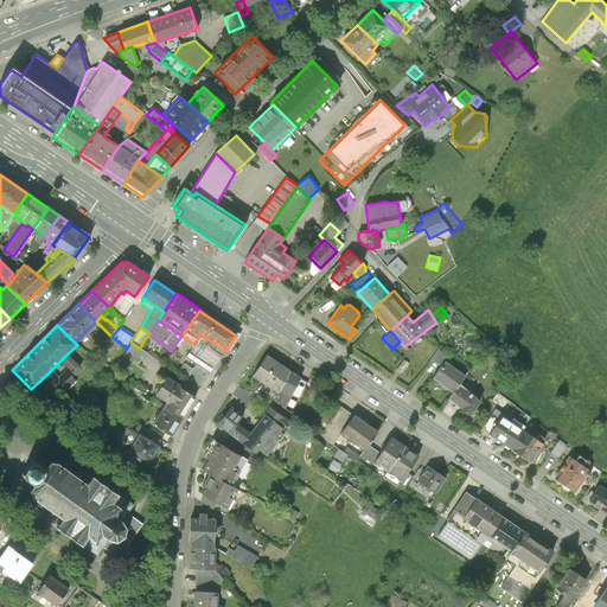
[(200,334),(193,344),(202,350),(204,347),(221,358),(225,351),(200,334)]
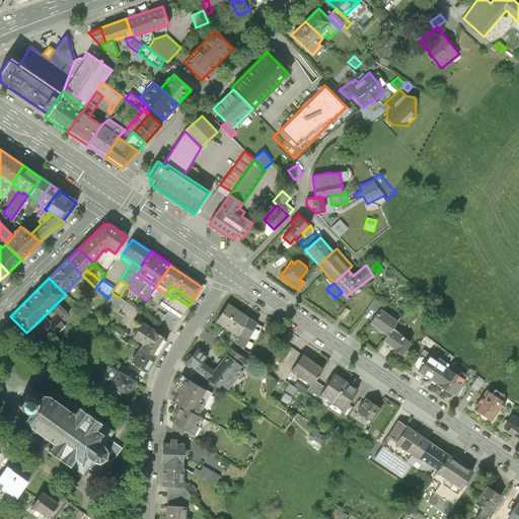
[(119,298),(113,294),(105,305),(118,313),(125,302),(119,298)]
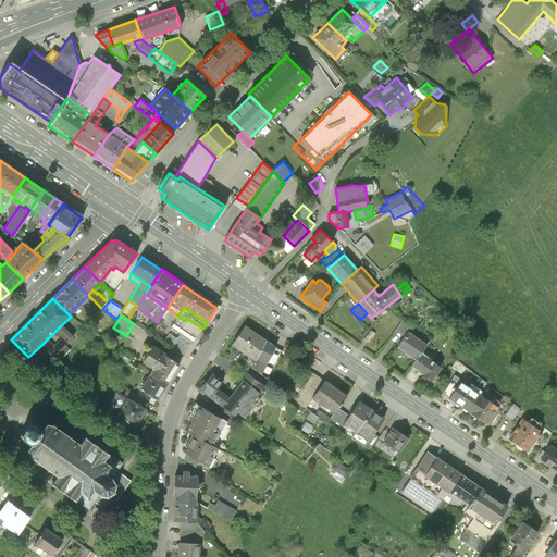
[(61,325),(54,332),(61,337),(67,344),(73,338),(61,325)]
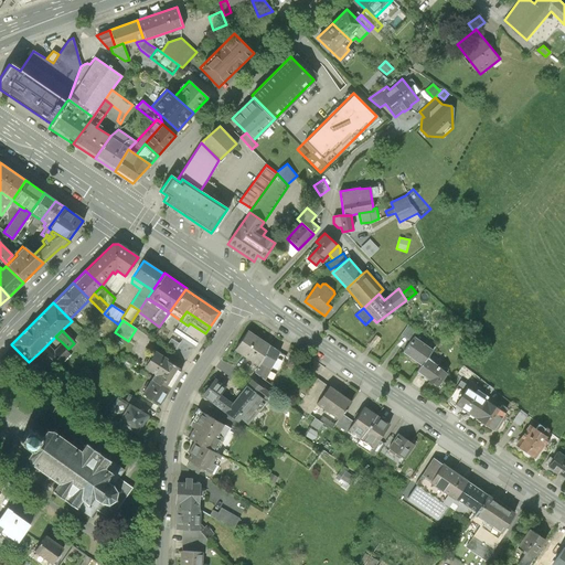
[(269,345),(247,331),(234,351),(257,368),(269,345)]
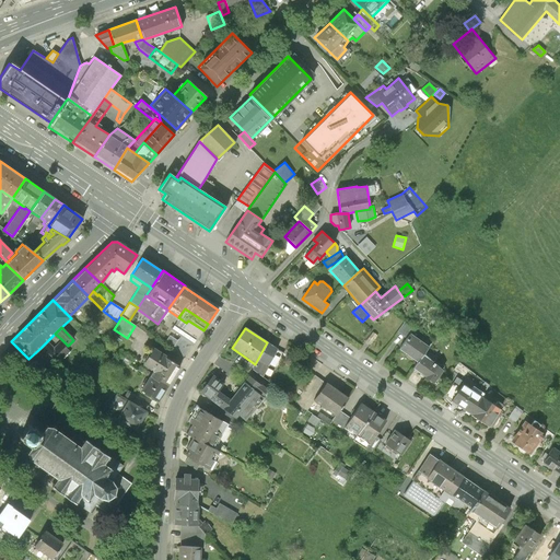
[(377,336),(373,331),(365,340),(370,345),(377,336)]
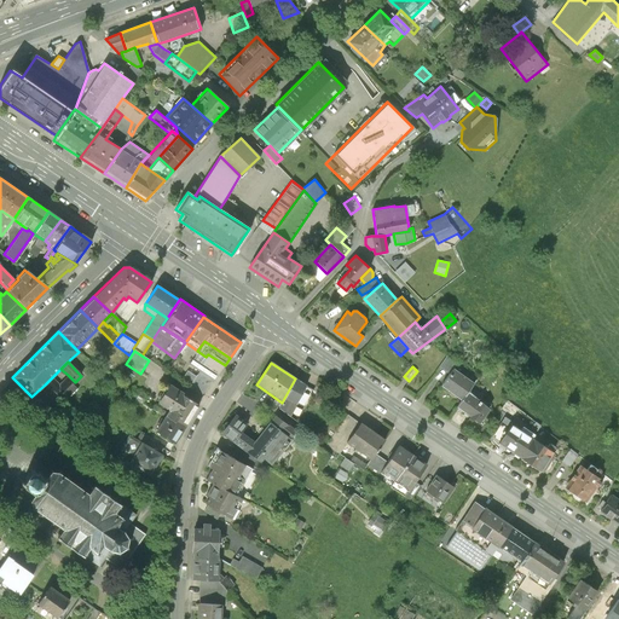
[(440,386),(462,401),(469,392),(475,383),(453,368),(440,386)]
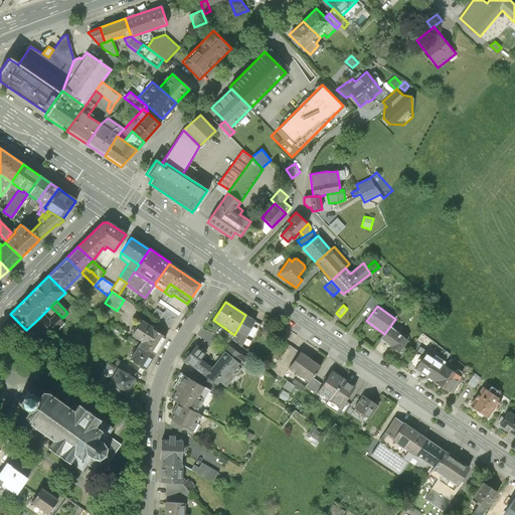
[(176,317),(166,310),(157,323),(168,330),(176,317)]
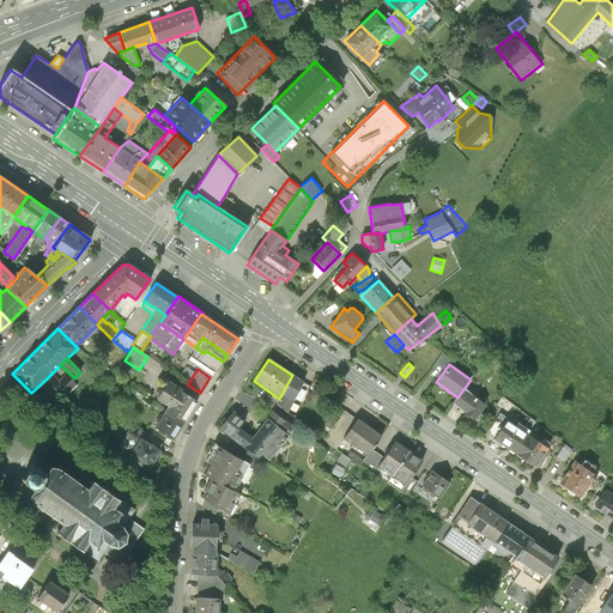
[(74,378),(67,371),(59,380),(52,374),(44,381),(59,394),(74,378)]
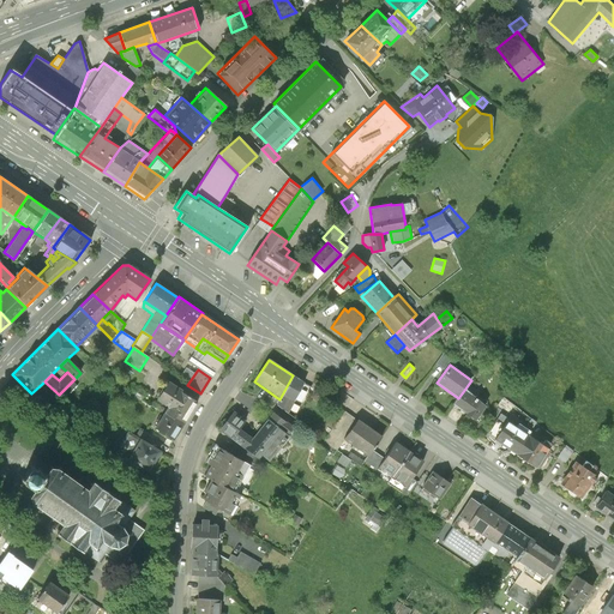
[(293,375),(280,399),(277,405),(287,414),(304,383),(293,375)]
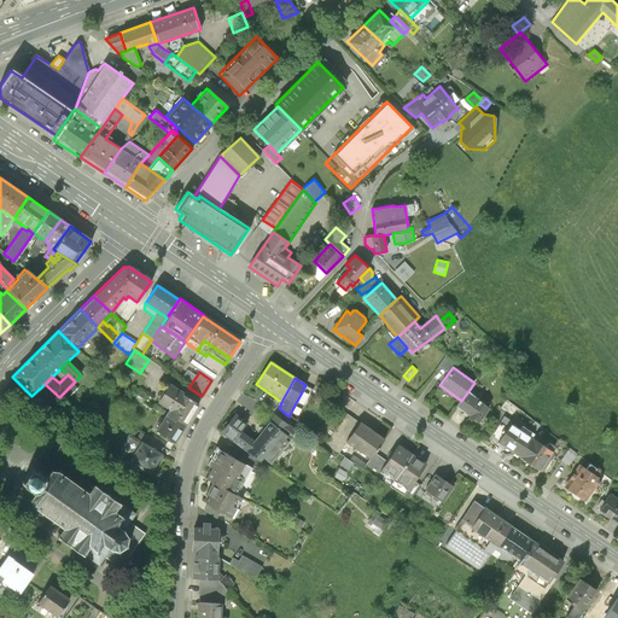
[(184,429),(199,404),(168,385),(156,403),(167,410),(164,415),(184,429)]
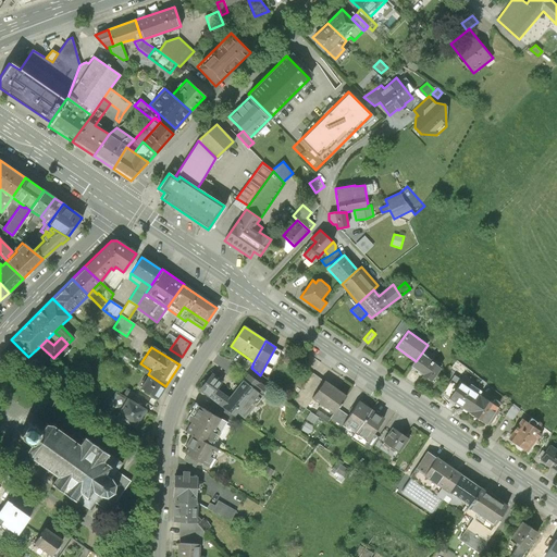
[(441,369),(422,353),(416,361),(411,368),(432,382),(441,369)]
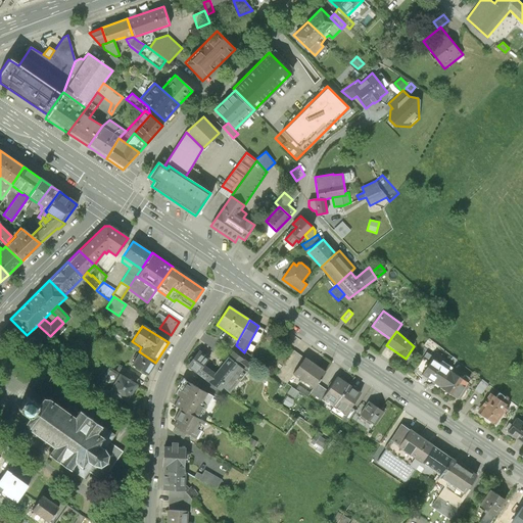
[(94,352),(91,349),(85,358),(88,361),(94,352)]
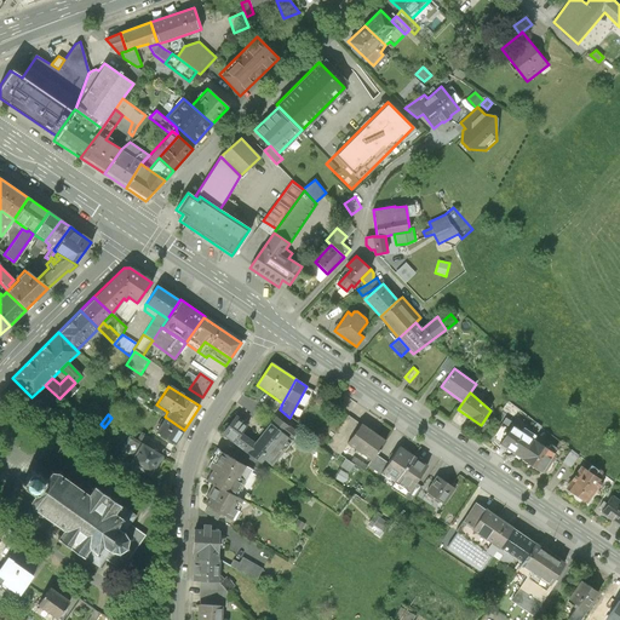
[(340,454),(346,445),(361,424),(348,414),(326,446),(340,454)]
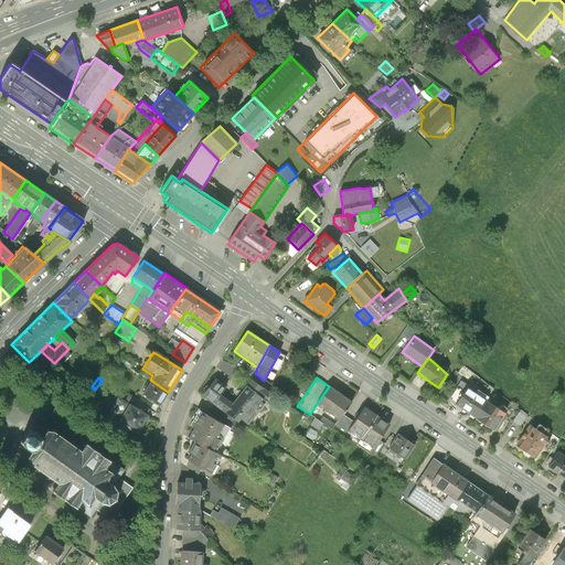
[(168,392),(150,380),(140,395),(159,406),(168,392)]
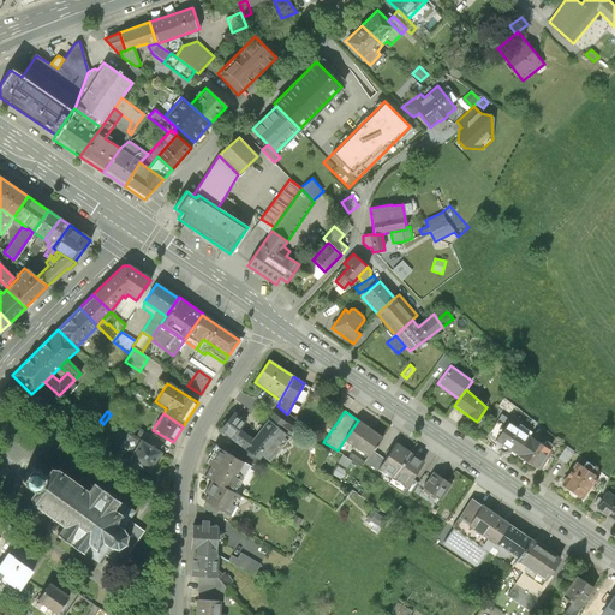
[(246,422),(236,413),(220,433),(231,441),(240,430),(246,422)]
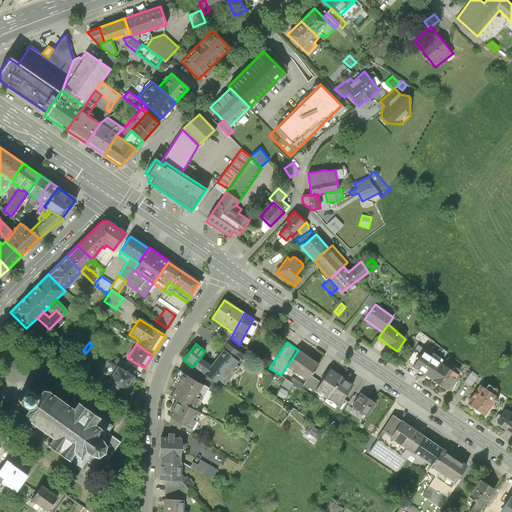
[(228,344),(223,350),(238,362),(240,363),(245,357),(228,344)]
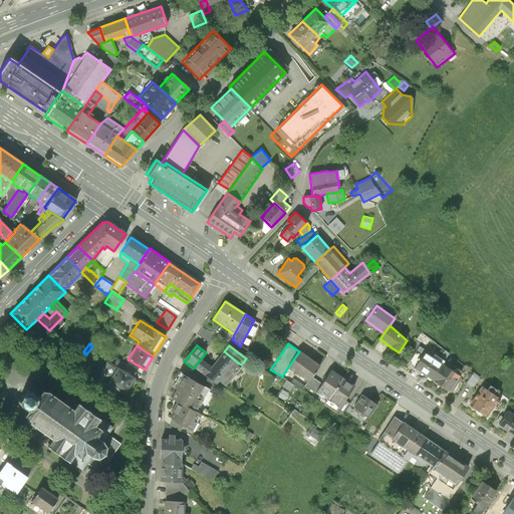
[(239,363),(224,351),(211,367),(204,376),(215,384),(219,379),(223,382),(239,363)]
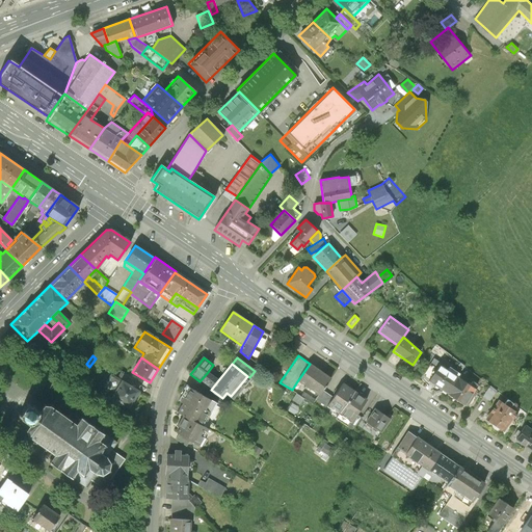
[(330,378),(310,364),(297,381),(318,396),(322,390),(330,378)]
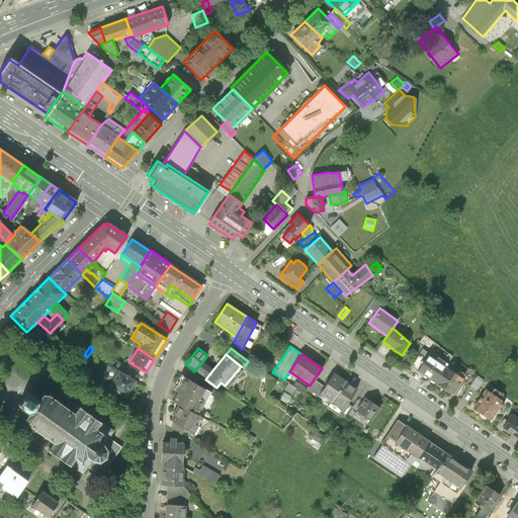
[(435,383),(446,367),(428,355),(417,371),(435,383)]
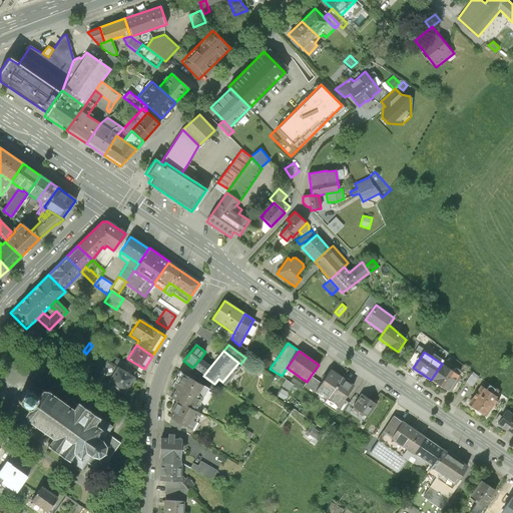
[(117,358),(112,365),(125,373),(129,366),(117,358)]
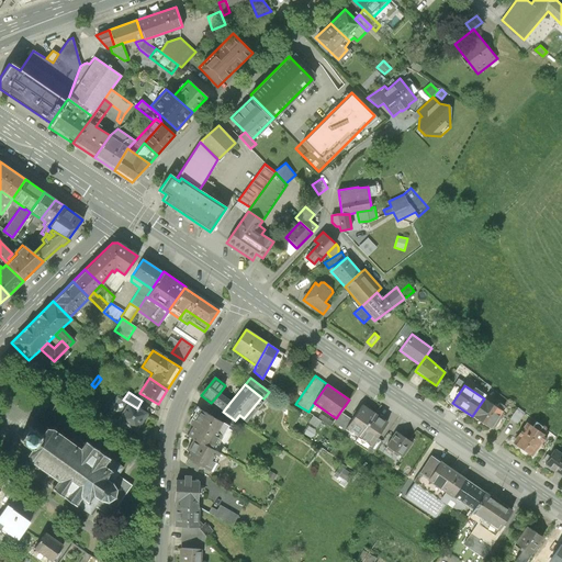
[(223,412),(231,402),(220,393),(211,403),(215,406),(223,412)]
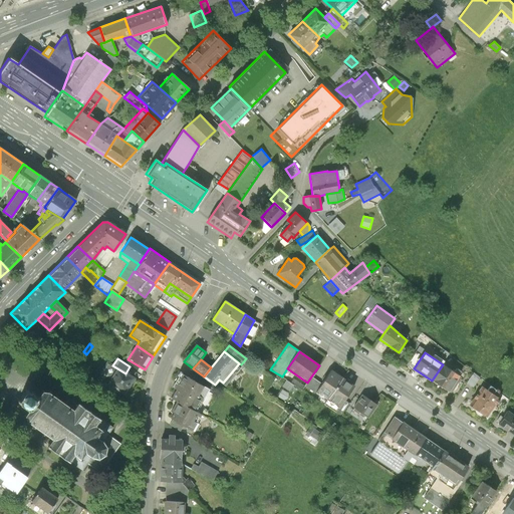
[(112,365),(106,361),(99,372),(108,378),(105,384),(123,396),(135,378),(130,375),(129,372),(125,373),(112,365)]
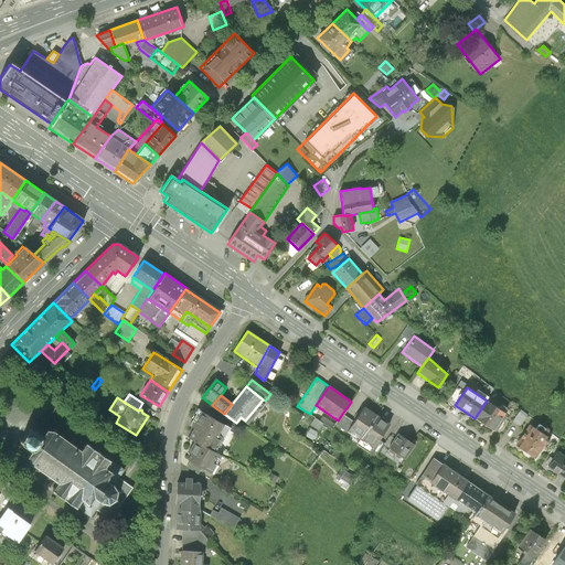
[(487,401),(475,418),(496,433),(508,416),(504,414),(508,408),(501,405),(499,408),(487,401)]
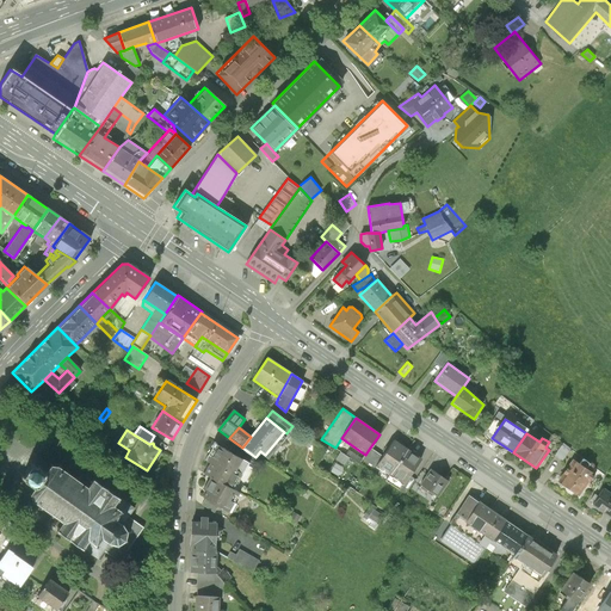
[(407,450),(394,440),(382,457),(376,466),(390,475),(407,450)]
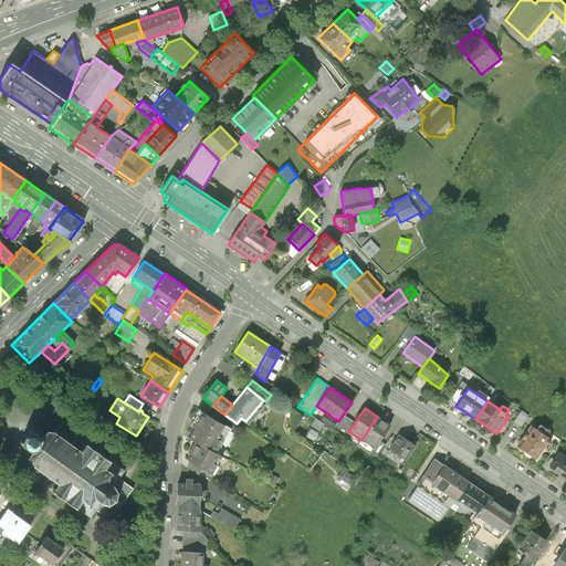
[(224,415),(217,409),(211,418),(231,430),(237,423),(224,415)]
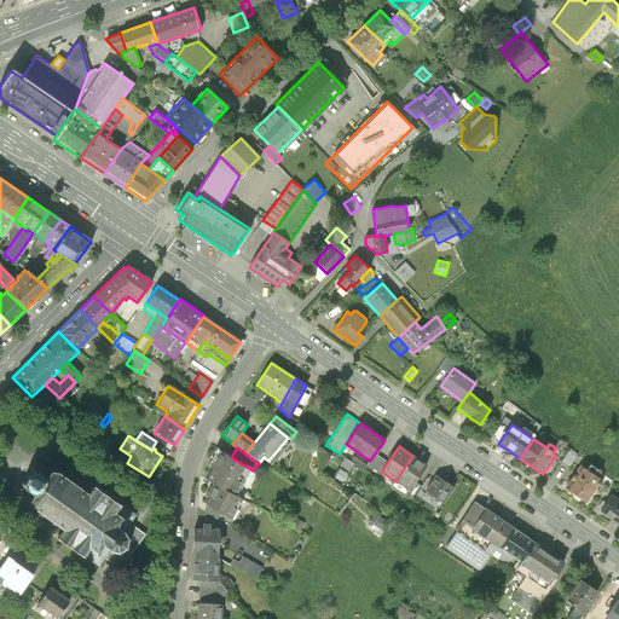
[(231,457),(217,449),(207,467),(212,469),(206,480),(212,484),(237,497),(253,470),(231,457)]
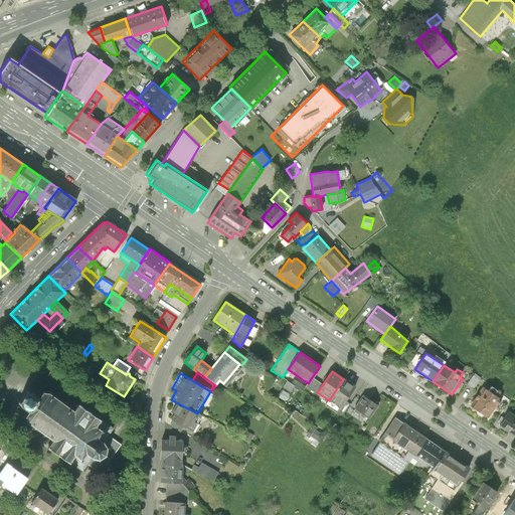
[(481,378),(474,374),(467,384),(474,388),(481,378)]
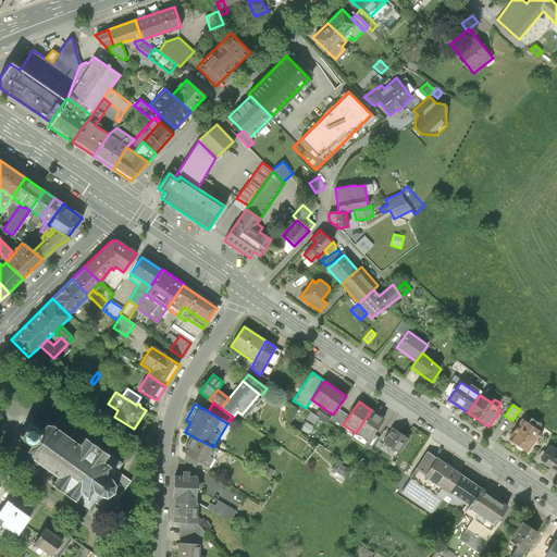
[(343,424),(348,417),(337,408),(333,415),(330,419),(342,426),(343,424)]
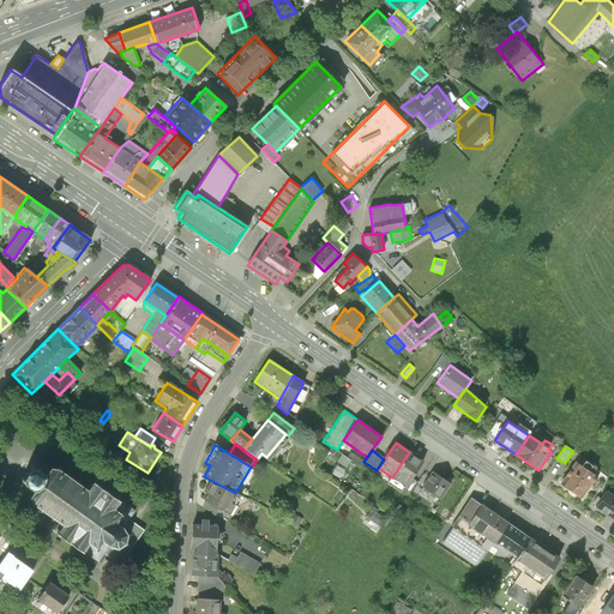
[(423,462),(409,452),(392,477),(407,487),(413,479),(423,462)]
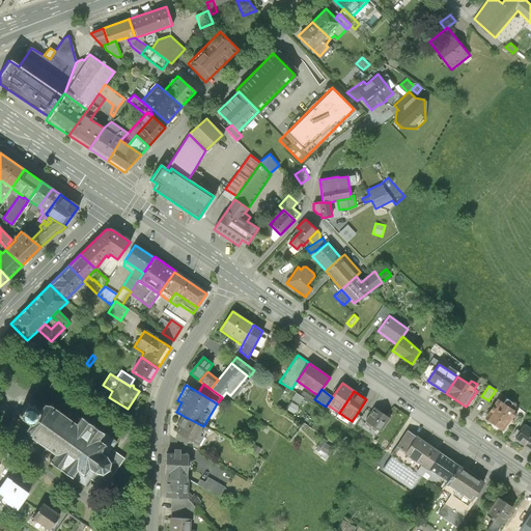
[(303,398),(296,393),(291,398),(300,403),(303,398)]
